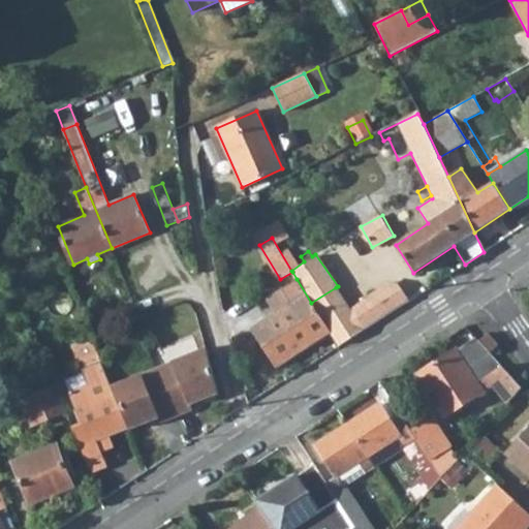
[(276,313),(253,329),(277,366),(330,332),(311,303),(297,279),(281,289),(290,305),(276,313)]
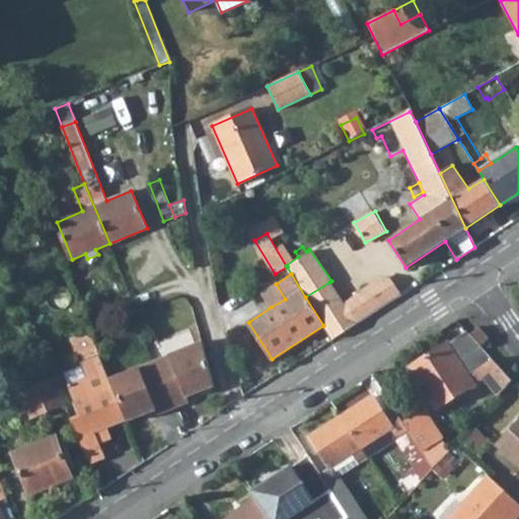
[(381,277),(344,303),(357,324),(399,295),(387,278),(381,277)]
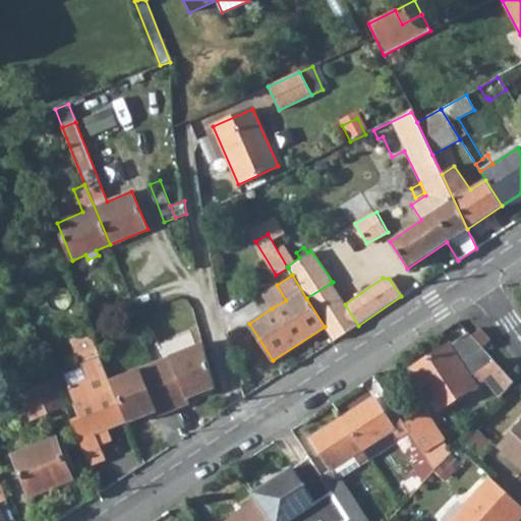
[(325,327),(334,341),(358,326),(345,304),(331,283),(306,298),(325,327)]
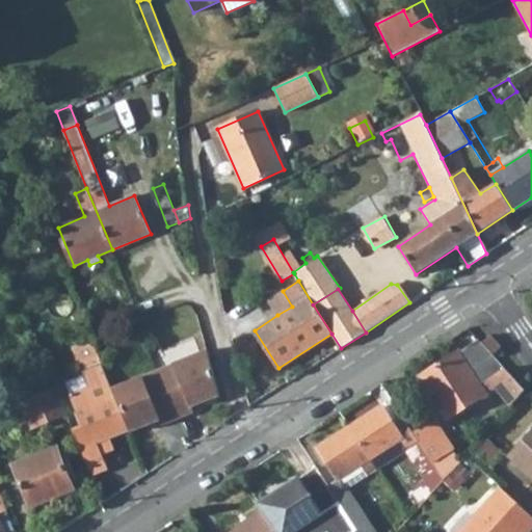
[(268,300),(277,315),(292,307),(283,291),(268,300)]
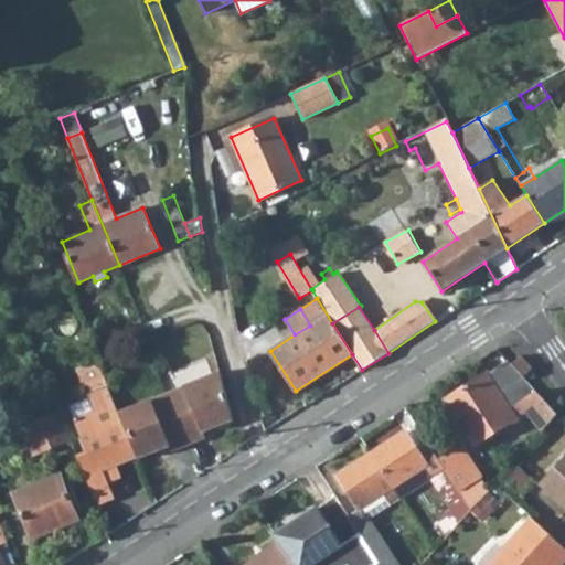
[(76,356),(81,366),(98,360),(94,349),(76,356)]
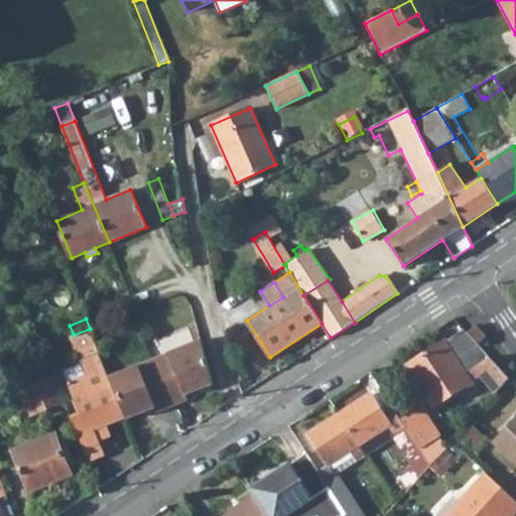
[(467,333),(478,345),(486,337),(476,326),(467,333)]
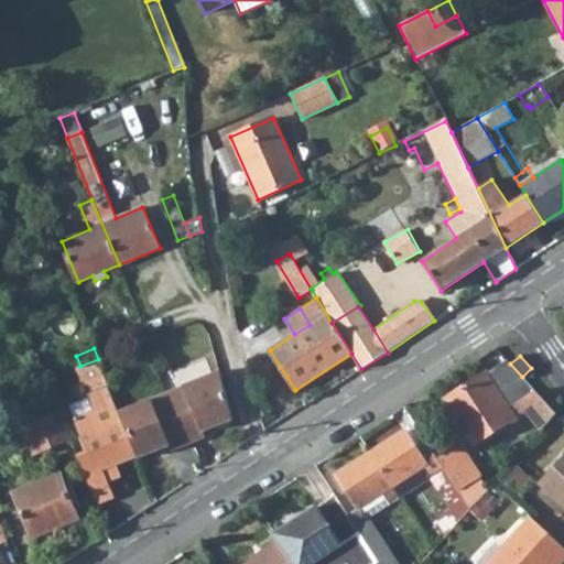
[(80,366),(76,368),(94,410),(73,418),(87,452),(77,455),(98,503),(115,497),(107,477),(120,472),(117,463),(138,455),(120,413),(108,386),(98,359),(80,366)]
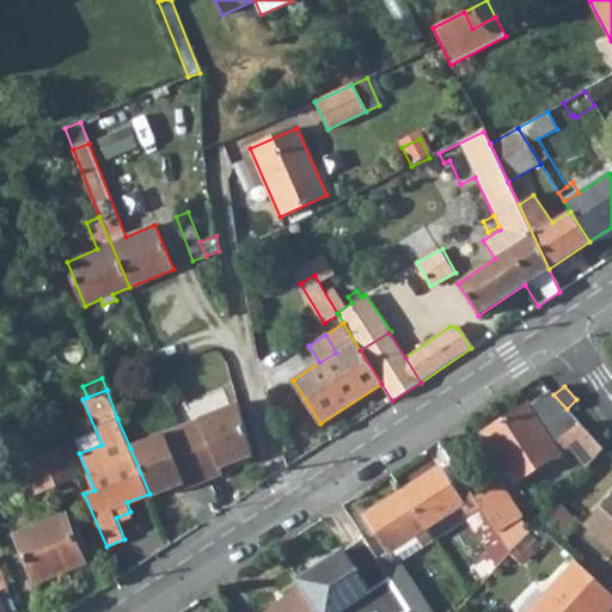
[(482,435),(513,482),(569,446),(586,469),(604,450),(567,409),(554,395),(550,391),(482,435)]
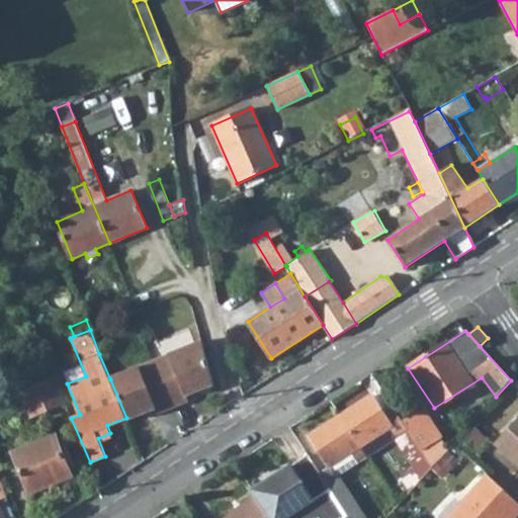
[(201,342),(153,362),(172,408),(188,403),(186,398),(213,386),(201,342)]
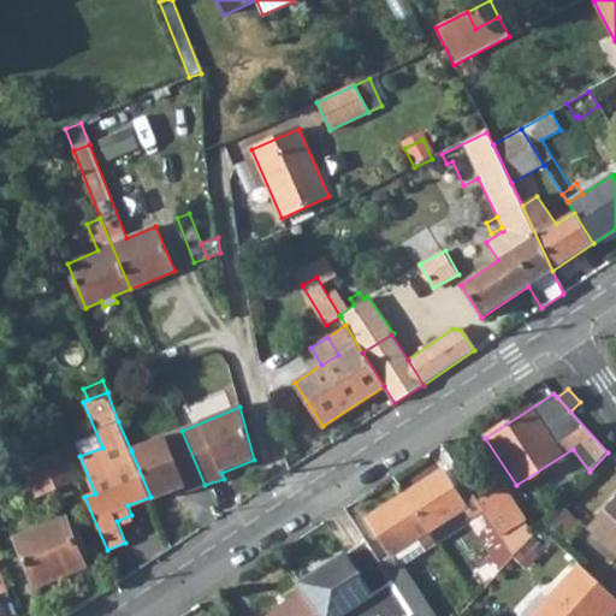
[(182,431),(131,451),(150,497),(152,499),(184,487),(187,492),(205,485),(182,431)]
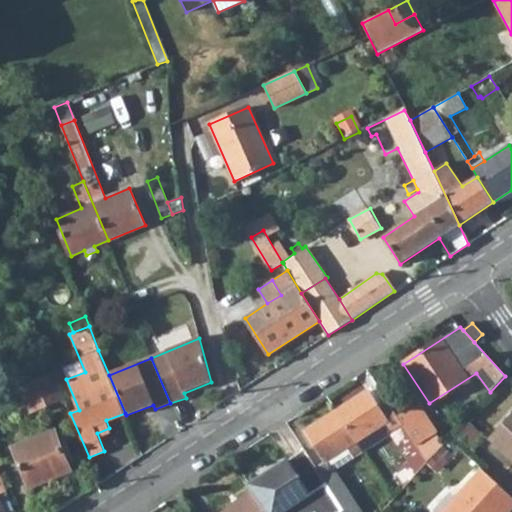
[(29,370),(34,381),(53,374),(48,362),(29,370)]
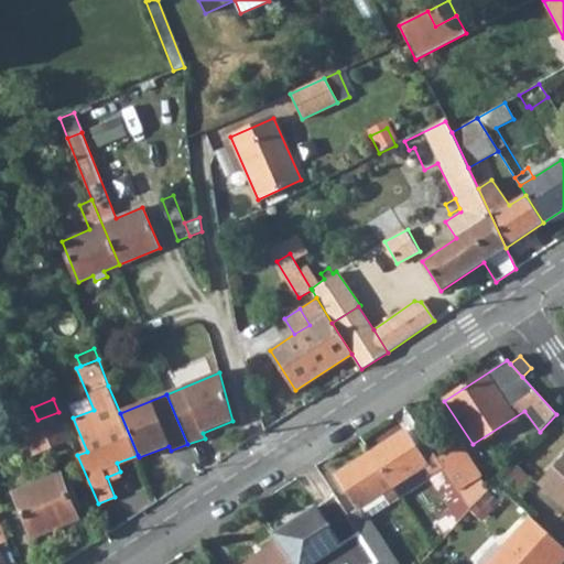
[(31,455),(69,440),(58,412),(38,420),(20,427),(31,455)]
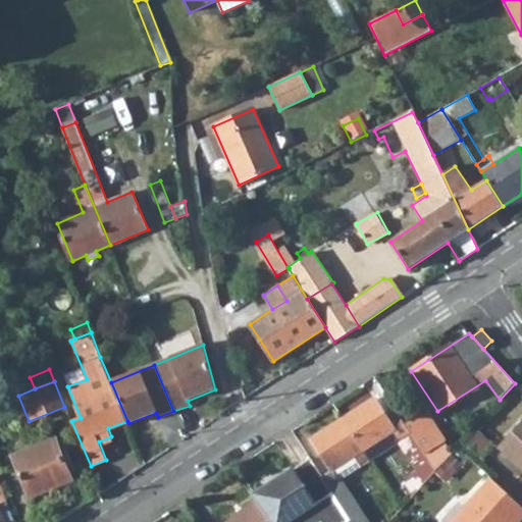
[(374,399),(342,419),(363,451),(392,432),(399,441),(416,470),(419,474),(405,483),(412,496),(435,471),(405,425),(396,411),(385,417),(374,399)]
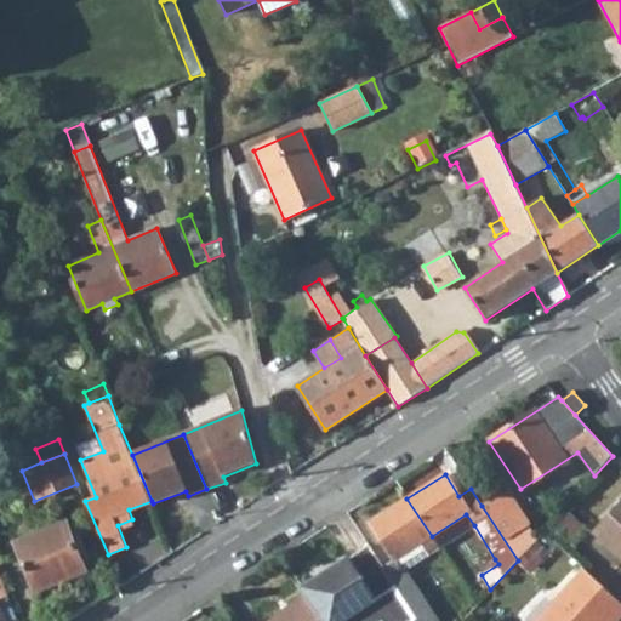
[(482,506),(518,560),(536,540),(525,529),(529,527),(506,491),(482,506)]
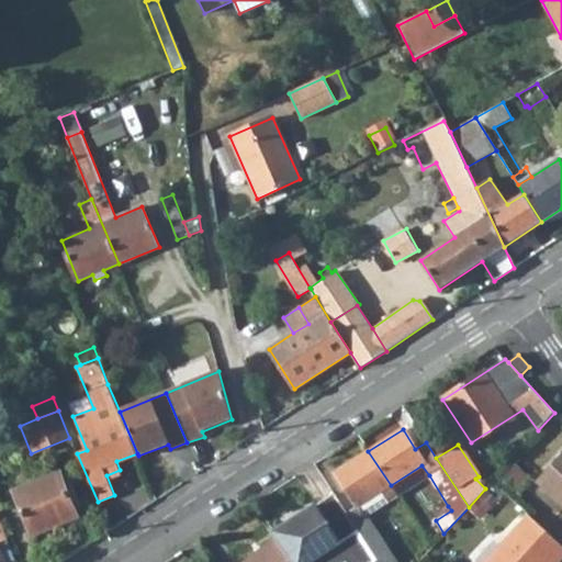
[(335,473),(357,506),(362,515),(351,521),(372,553),(377,561),(394,561),(366,516),(359,505),(391,485),(368,451),(335,473)]
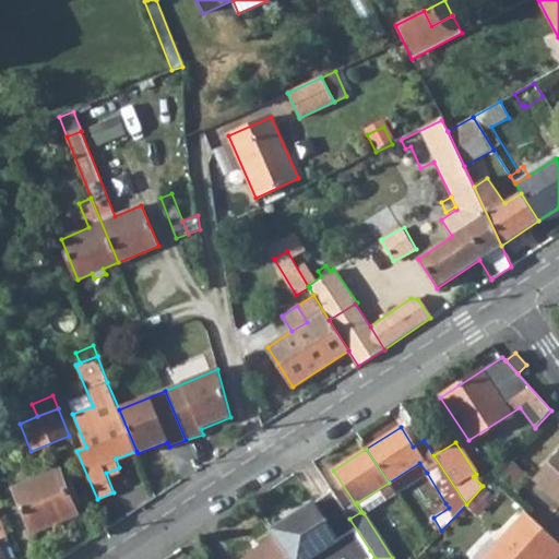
[(558,451),(533,480),(558,503),(558,451)]
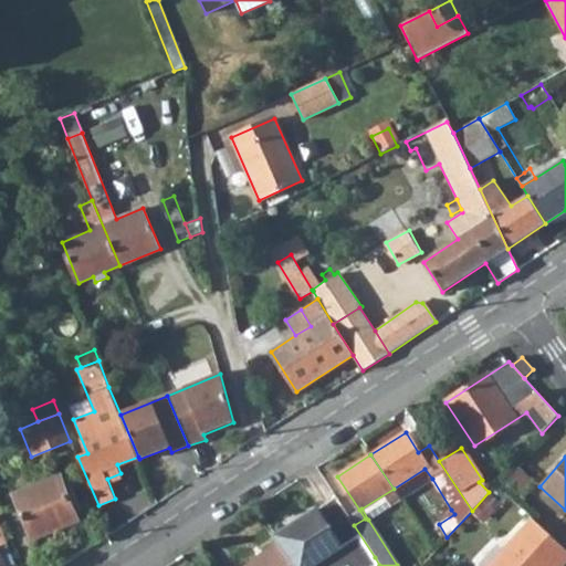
[(394,489),(400,500),(432,479),(425,469),(394,489)]
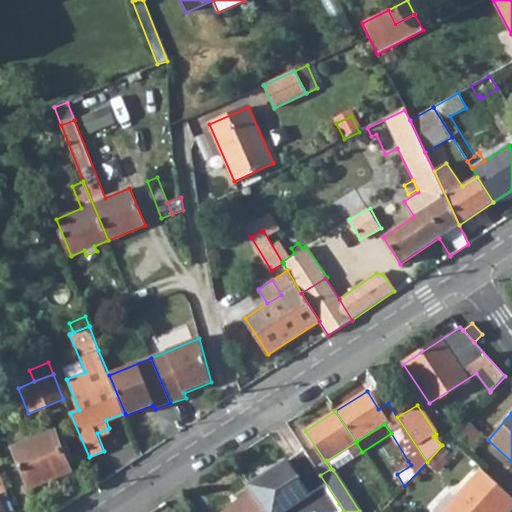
[(52,431),(10,448),(27,490),(69,473),(67,469),(52,431)]
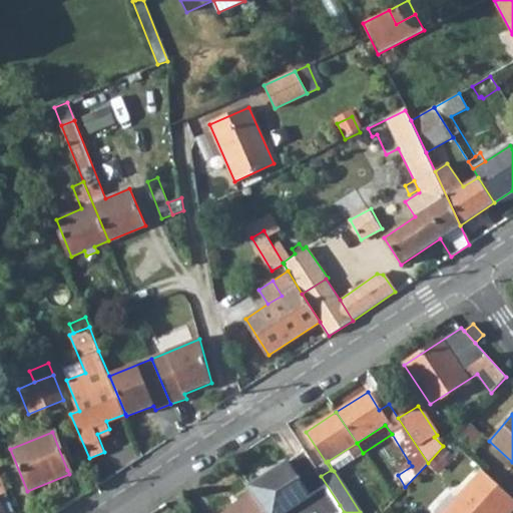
[(52,432),(67,470),(72,468),(57,432),(52,432)]
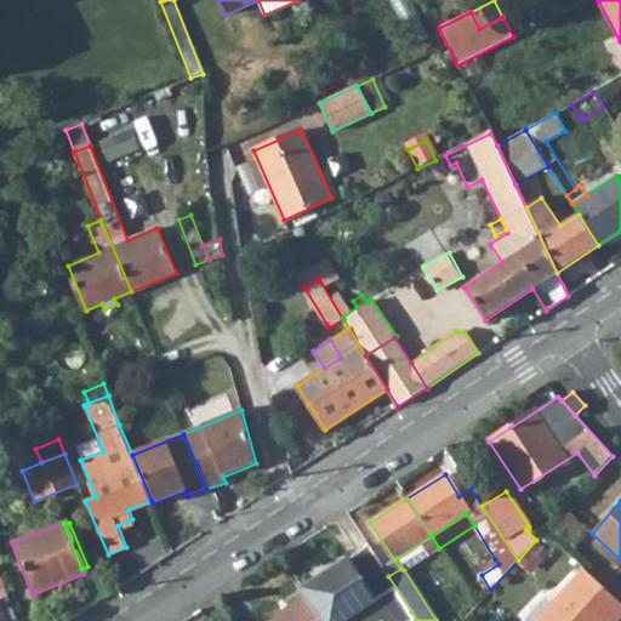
[(397,558),(404,570),(439,548),(432,536),(397,558)]
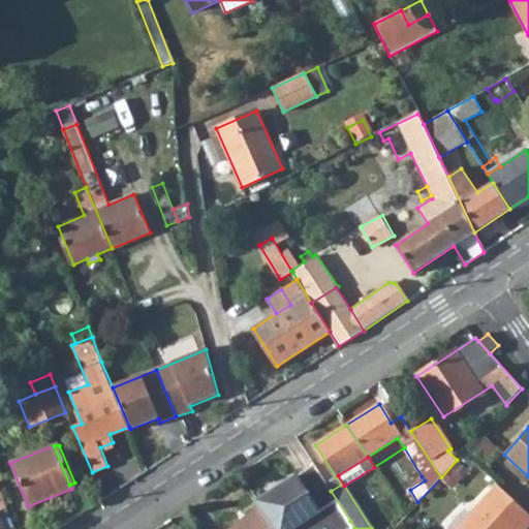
[(260,505),(275,528),(352,528),(354,528),(350,521),(331,491),(325,484),(314,465),(296,476),(257,501),(260,505)]
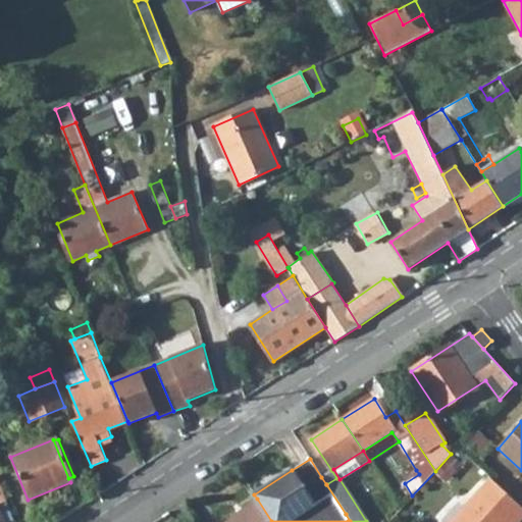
[(321,477),(326,484),(336,478),(331,470),(321,477)]
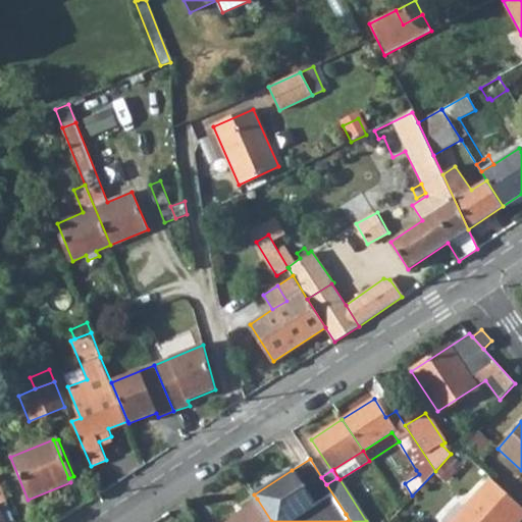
[(407,477),(409,480),(419,474),(416,470),(407,477)]
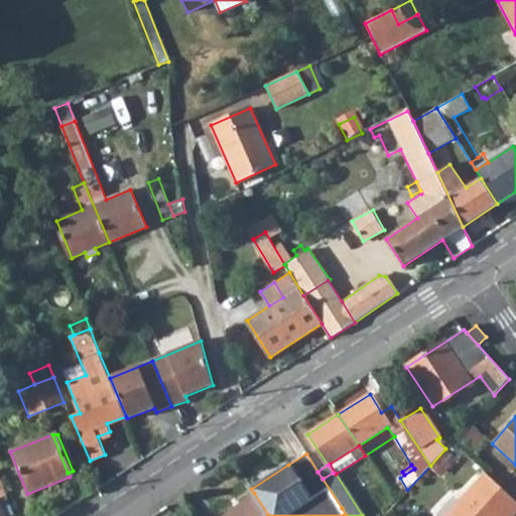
[(445,515),(510,515),(515,510),(515,501),(486,474),(445,515)]
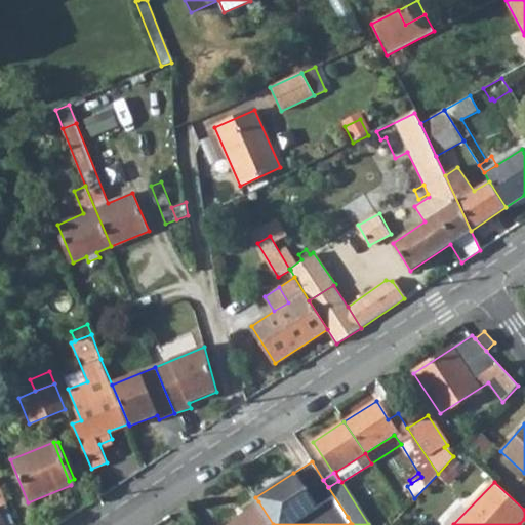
[(273,524),(258,501),(227,524),(273,524)]
